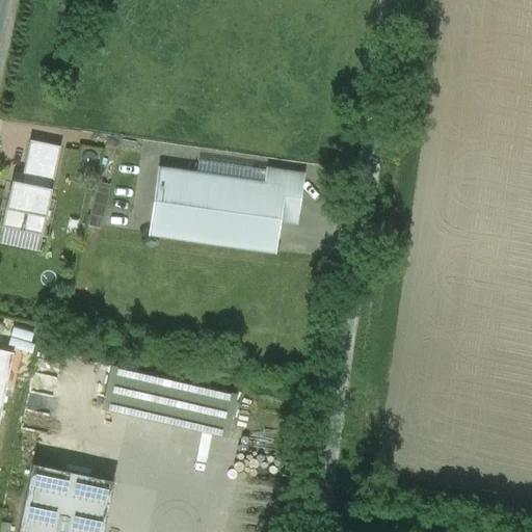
[(60,148),(29,141),(20,184),(10,182),(1,228),(41,237),(60,148)]
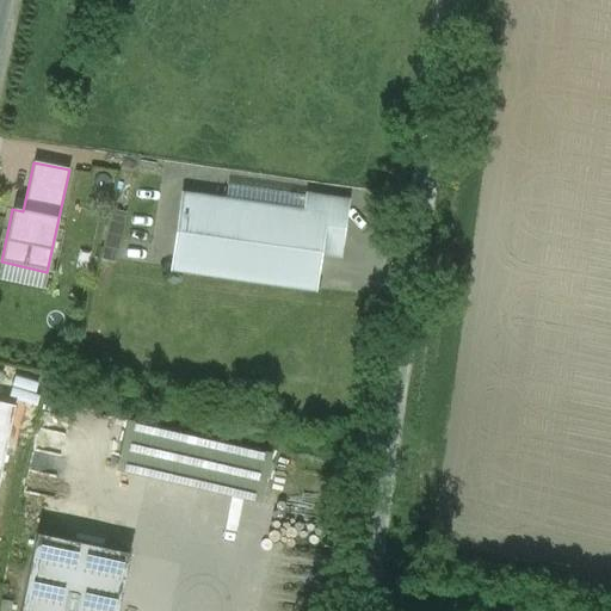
[(304,214),(183,197),(173,267),(313,288),(318,252),(338,255),(346,202),(308,196),(304,214)]
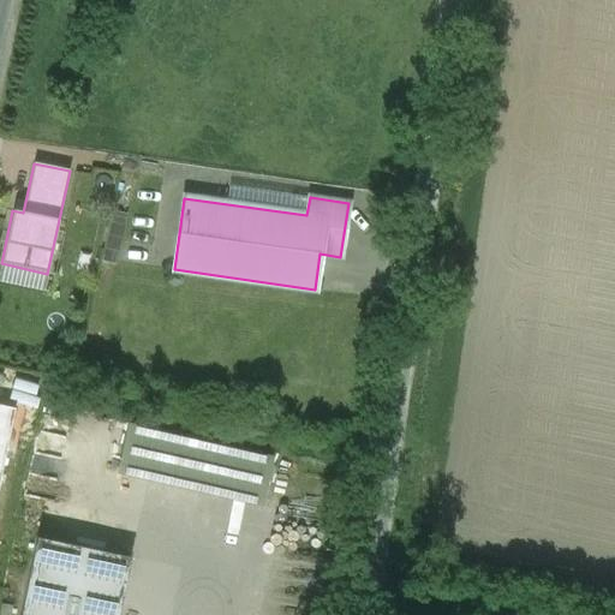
[(0,476),(15,407),(0,404),(0,476)]
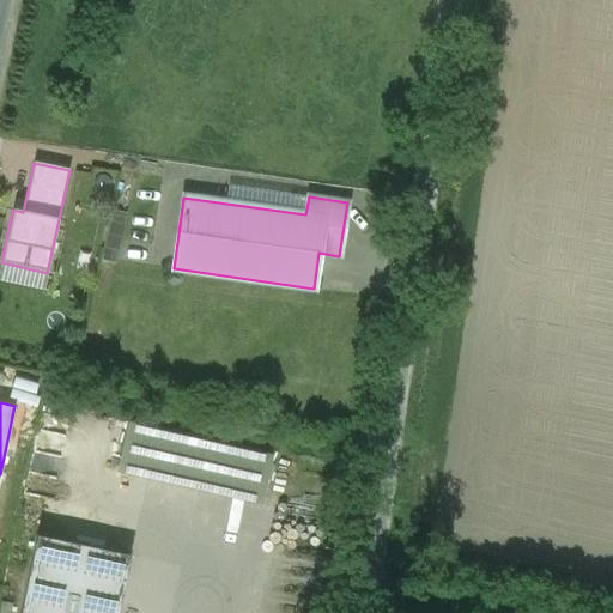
[(271,455),(129,423),(119,471),(260,503),(271,455)]
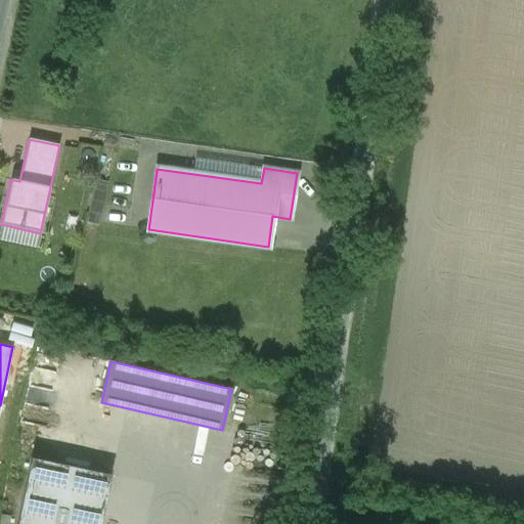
[(100,523),(112,474),(31,457),(16,523),(100,523)]
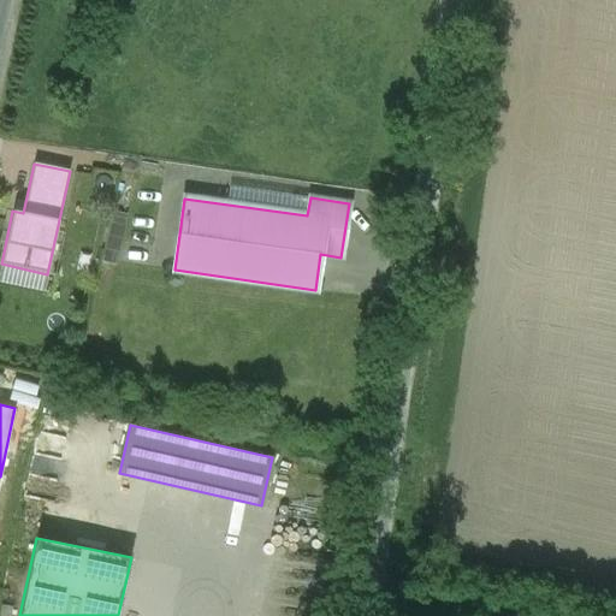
All buildings are outlined.
